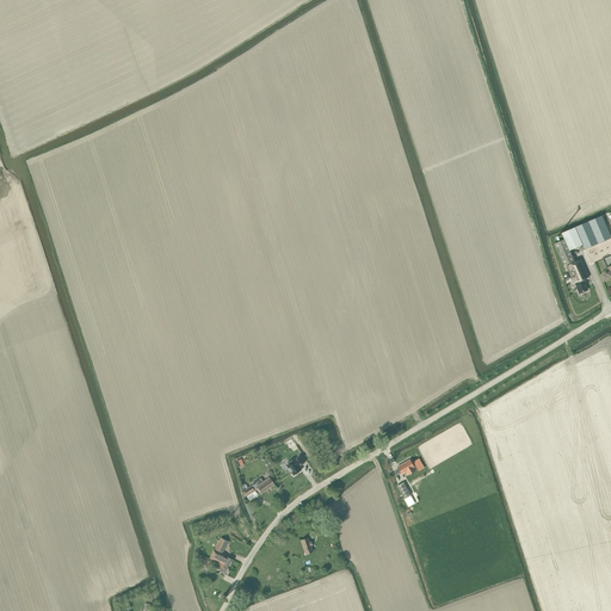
[(610,239),(602,216),(561,233),(565,240),(569,251),(582,245),(585,250),(610,239)]
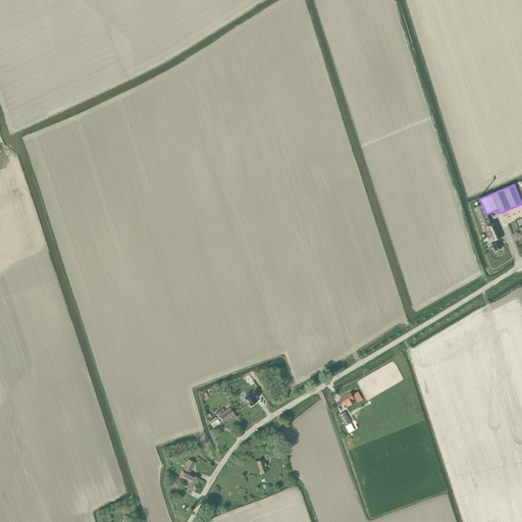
[(481,227),(490,223),(486,214),(482,205),(473,208),(481,227)]
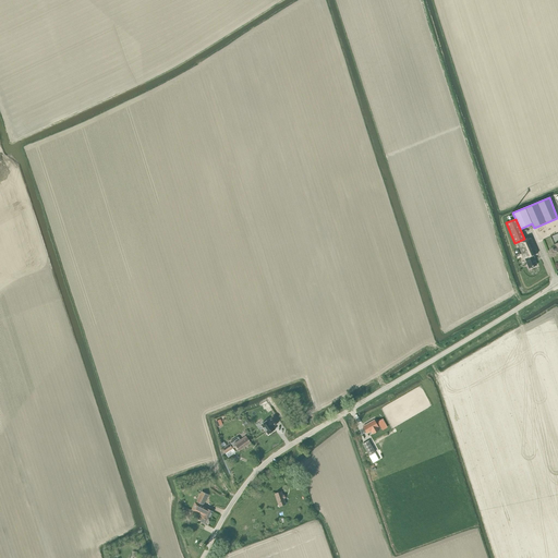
[(529,268),(536,266),(533,258),(534,258),(533,255),(537,253),(531,238),(517,243),(524,259),(525,258),(529,268)]
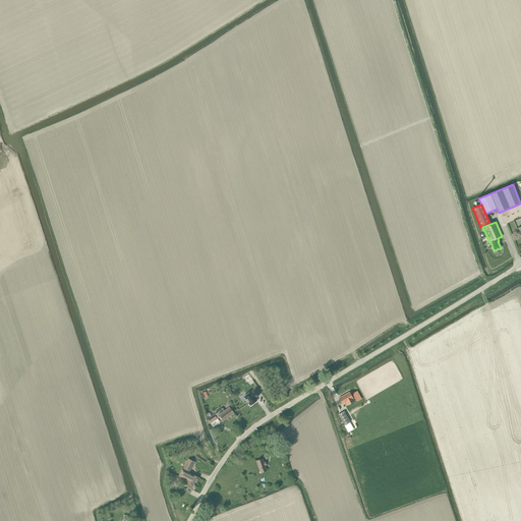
[(250,406),(256,401),(254,398),(259,395),(255,389),(250,393),(250,392),(244,397),(250,406)]
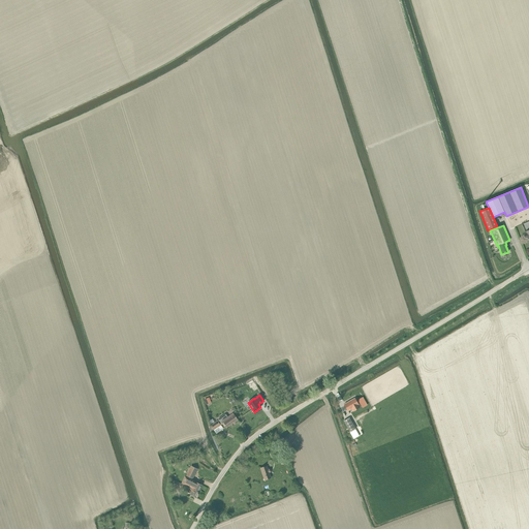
[(348,411),(351,409),(353,412),(360,408),(360,407),(362,407),(363,408),(368,405),(363,397),(358,400),(359,401),(356,402),(354,399),(344,404),(348,411)]
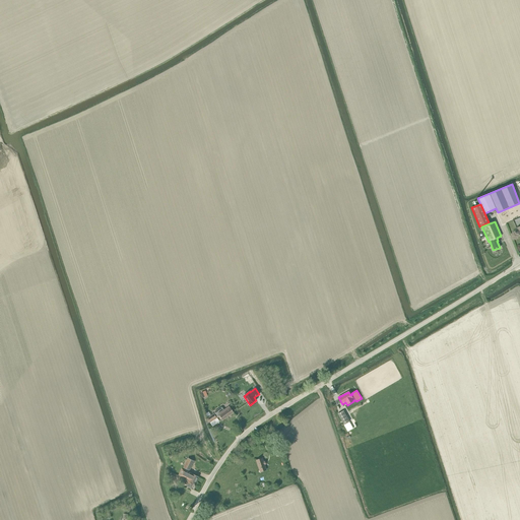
[(234,412),(229,406),(223,410),(222,407),(220,407),(214,411),(215,412),(213,413),(206,418),(212,427),(216,424),(214,420),(217,418),(219,415),(222,419),(234,412)]
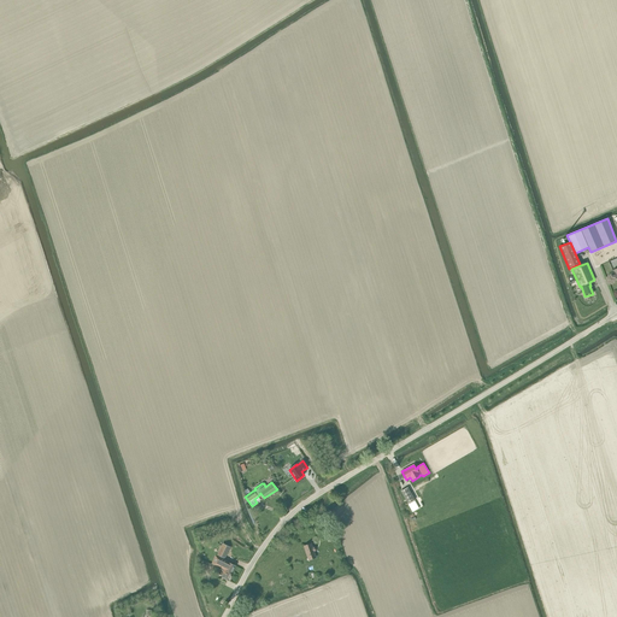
[(401,491),(409,504),(415,500),(407,487),(401,491)]
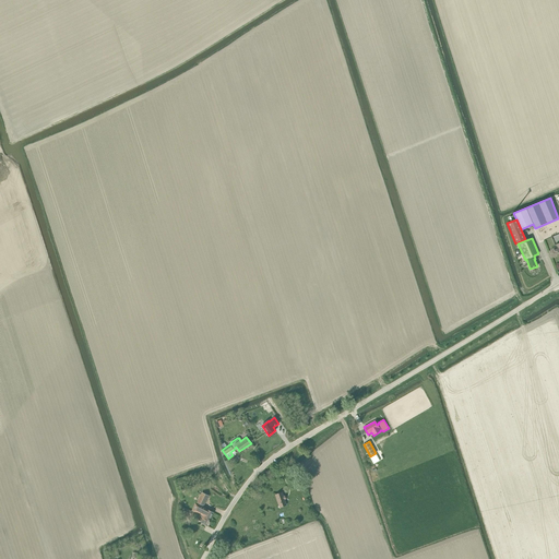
[(202,492),(197,502),(203,506),(209,496),(202,492)]
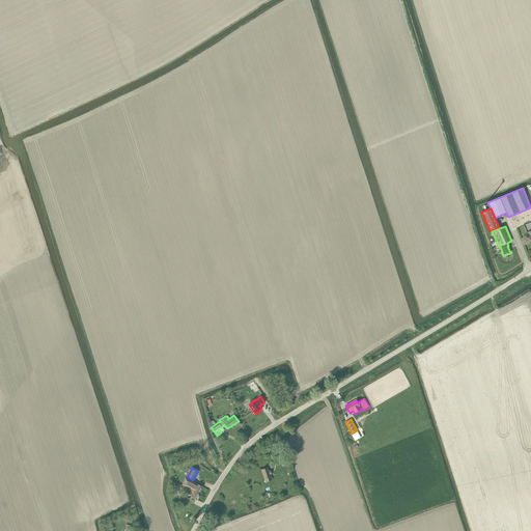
[(272,480),(268,468),(261,470),(266,482),(272,480)]
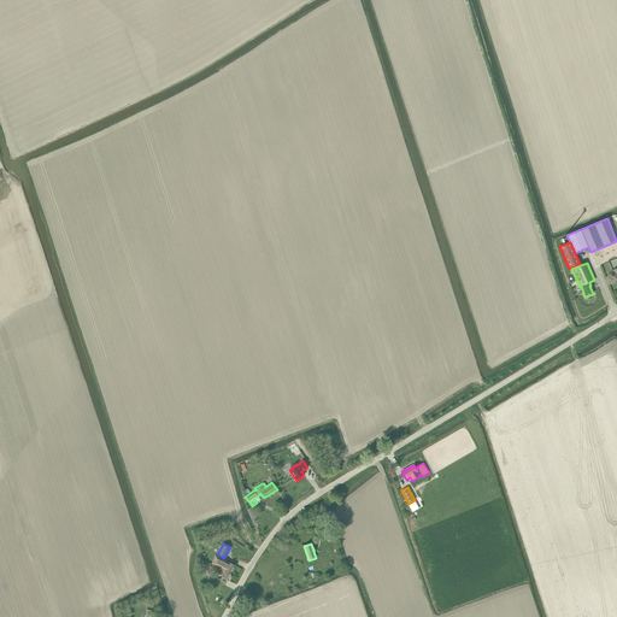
[(218,560),(216,565),(219,568),(224,569),(231,574),(235,566),(228,563),(227,565),(222,563),(222,562),(218,560)]
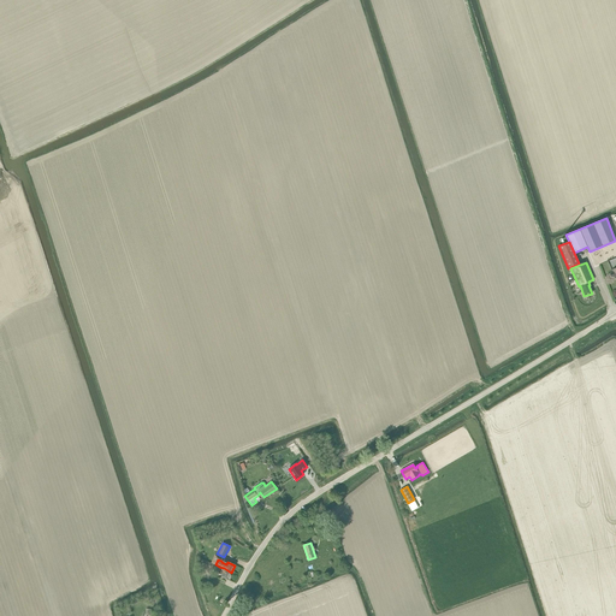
[(217,572),(218,569),(219,569),(218,573),(221,575),(221,576),(229,579),(231,573),(224,568),(219,567),(215,564),(213,569),(217,572)]
